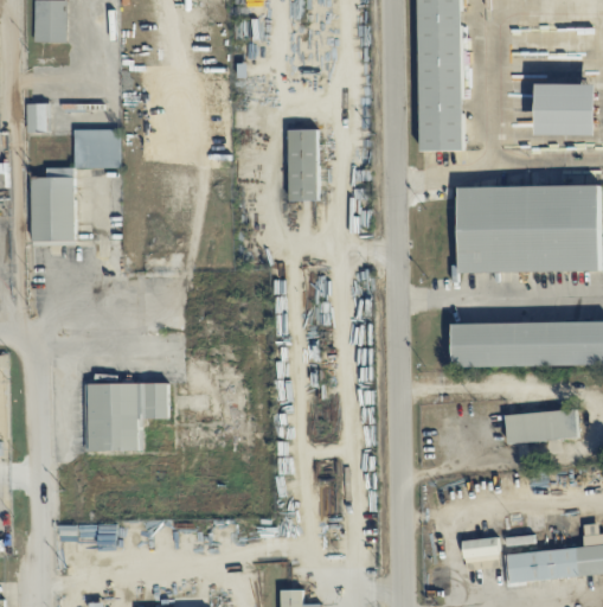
[(64,0),(36,0),(32,0),(32,42),(64,43),(64,0)]
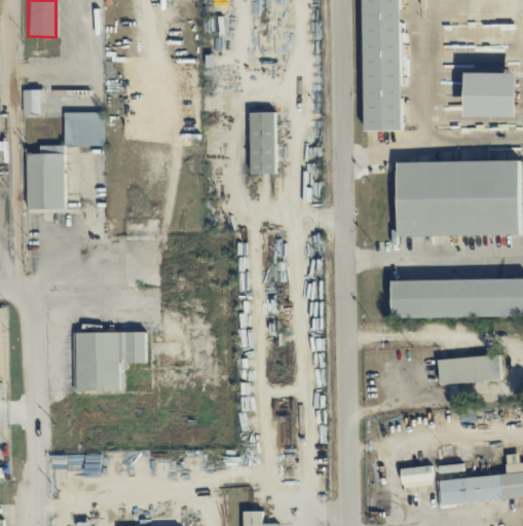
[(361,0),(364,130),(401,130),(398,0),(361,0)]
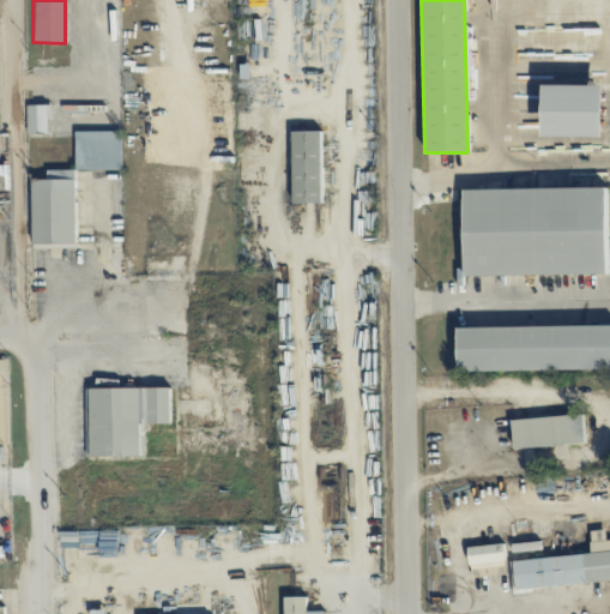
[(602,137),(602,85),(542,85),(542,137),(602,137)]
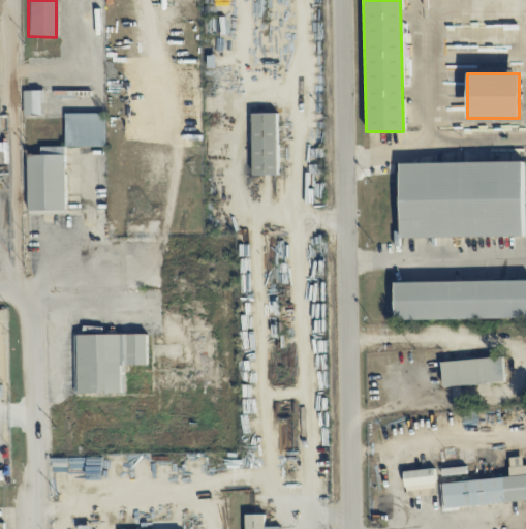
[(40,90),(22,91),(22,115),(40,115),(40,90)]
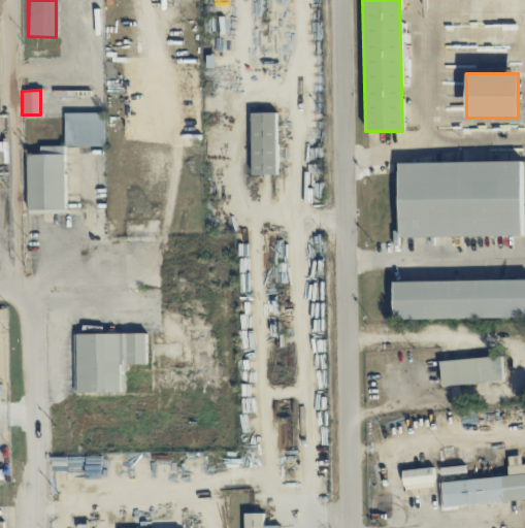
[(64,113),(64,146),(104,145),(103,112),(64,113)]
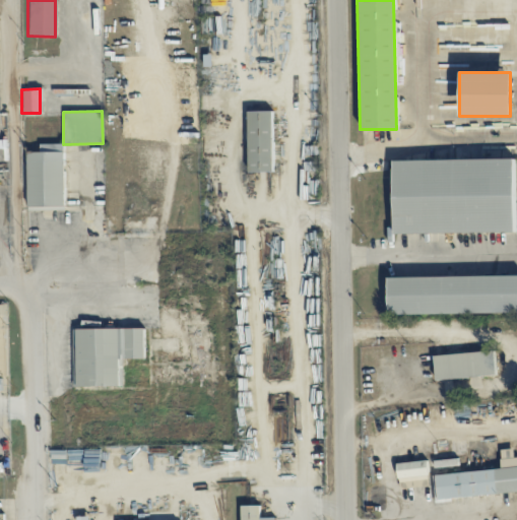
[(272,172),(270,111),(246,111),(247,172),(272,172)]
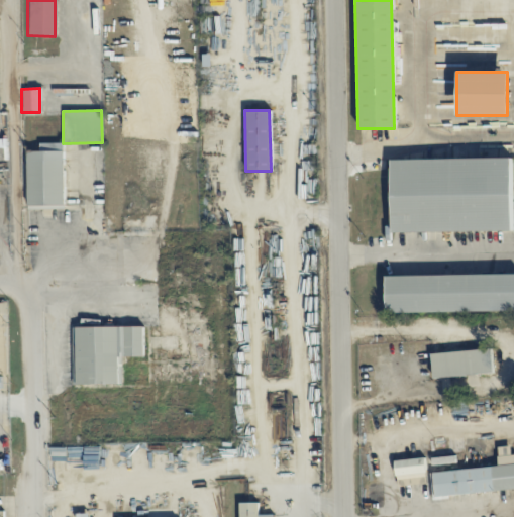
[(25,151),(26,210),(63,209),(62,150),(53,150),(53,142),(38,143),(38,151),(25,151)]
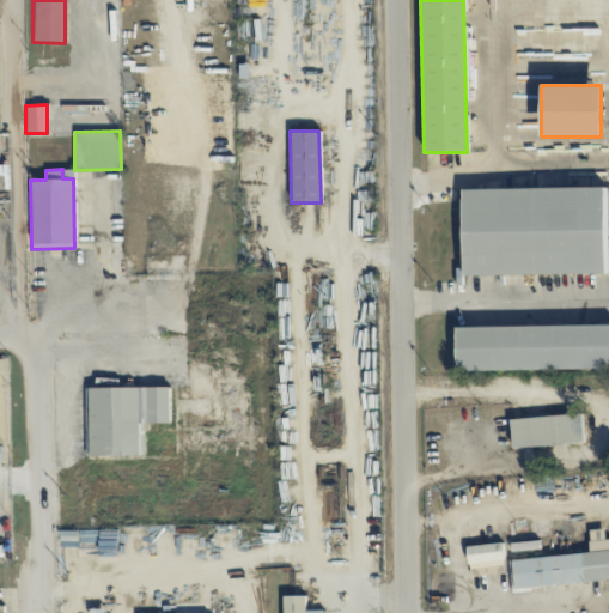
[(603,187),(462,189),(463,275),(606,273),(603,187)]
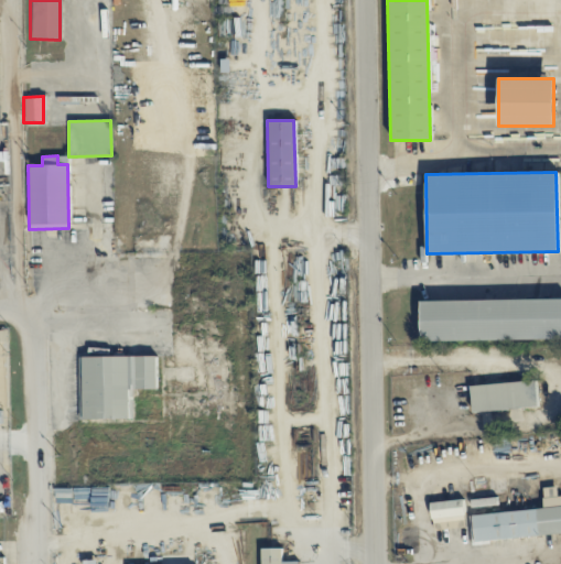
[(560,297),(420,301),(420,342),(560,338),(560,297)]
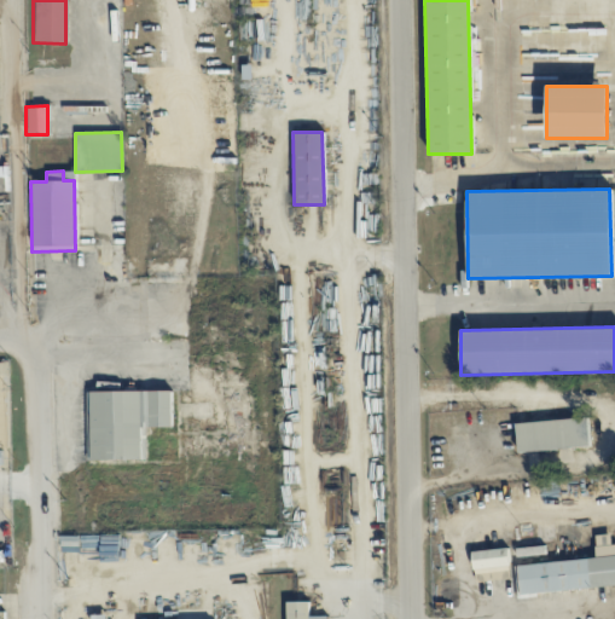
[(169,391),(83,392),(85,461),(140,460),(139,427),(169,427),(169,391)]
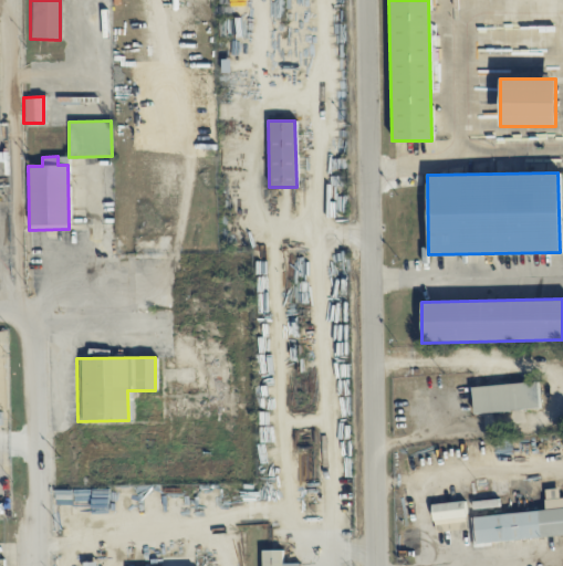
[(470,386),(472,413),(538,409),(537,383),(470,386)]
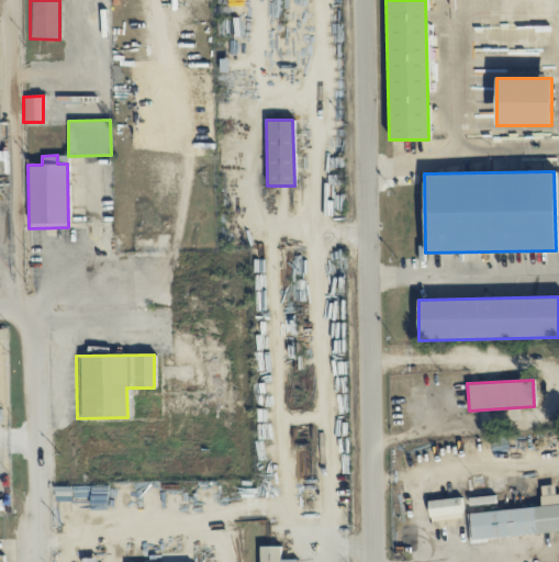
[(540,507),(466,513),(467,539),(558,532),(558,504),(558,494),(552,494),(551,485),(538,486),(540,507)]
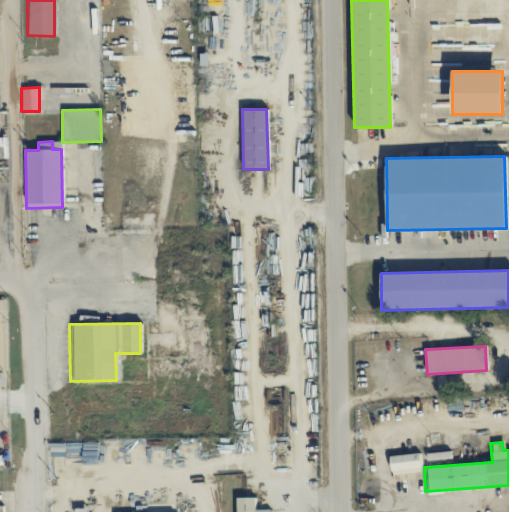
[(419,469),(419,454),(390,455),(391,480),(416,479),(416,469),(419,469)]
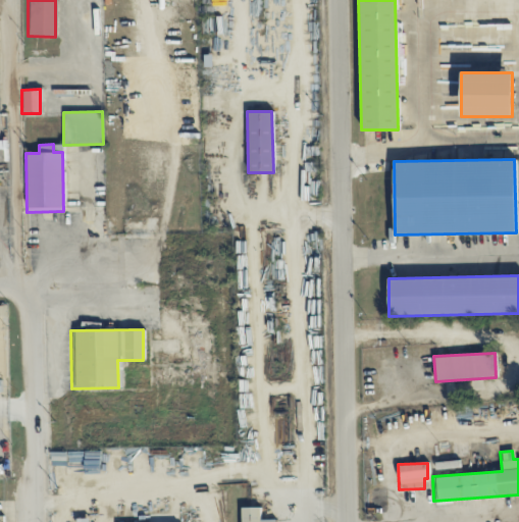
[(259,507),(240,508),(240,521),(273,521),(274,519),(259,520),(259,507)]
